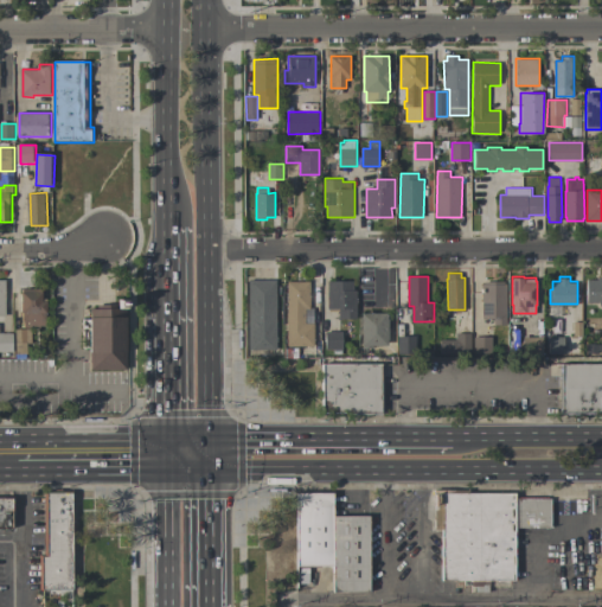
[(587,302),(587,279),(599,279),(599,276),(601,276),(601,304),(600,304),(600,301),(587,302)]
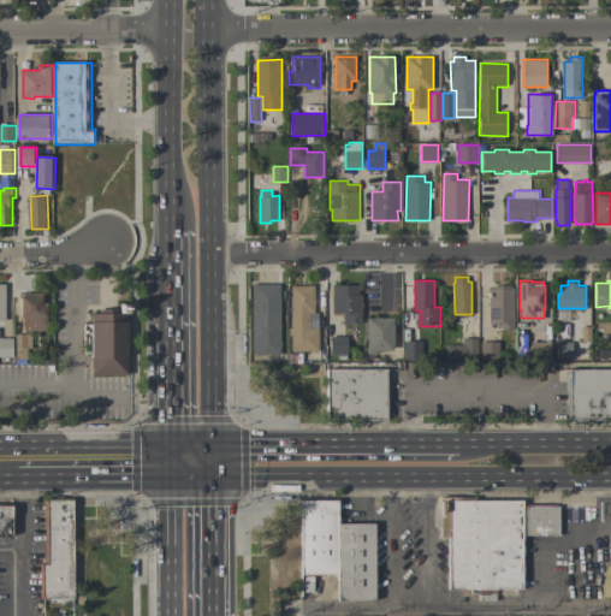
[(10,320),(0,320),(0,283),(9,283),(10,320)]
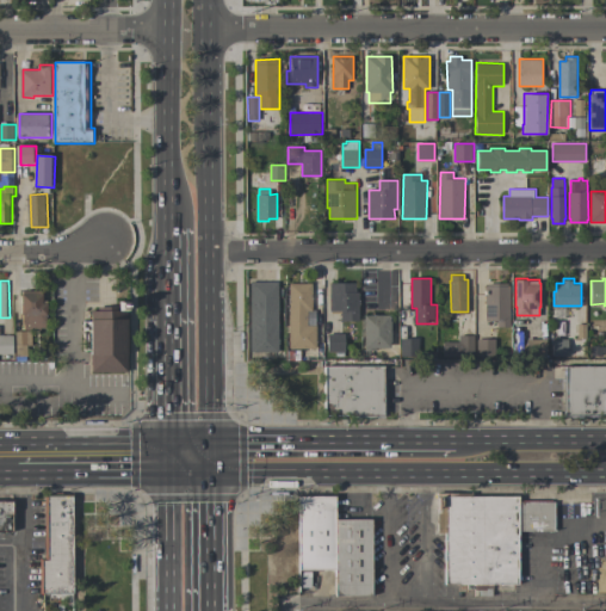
[(279,282),(279,352),(251,352),(252,282),(279,282)]
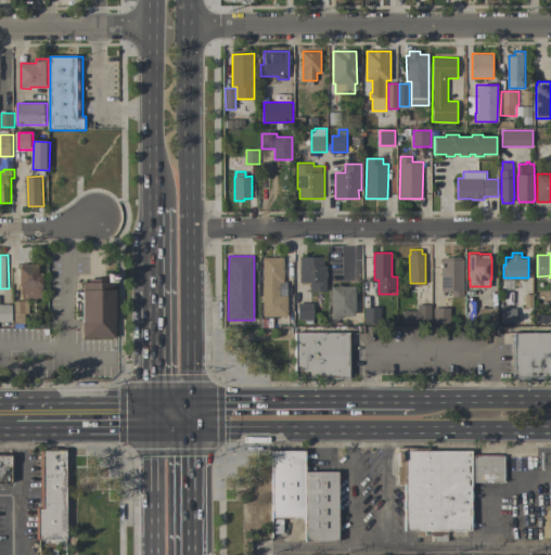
[(465,296),(453,296),(453,289),(443,289),(443,258),(445,258),(445,256),(463,256),(463,258),(465,258),(465,296)]
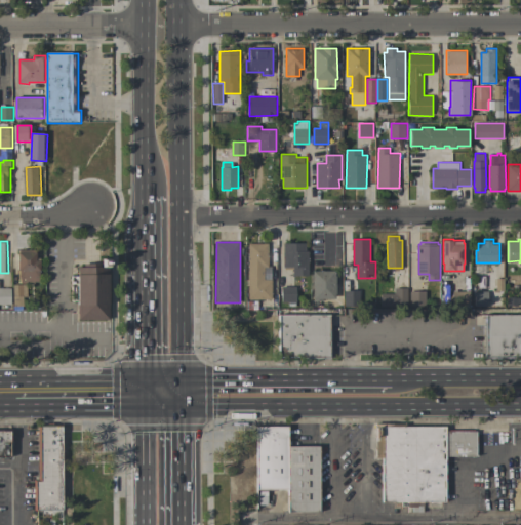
[(248,298),(249,243),(270,243),(270,267),(273,267),(273,298),(248,298)]
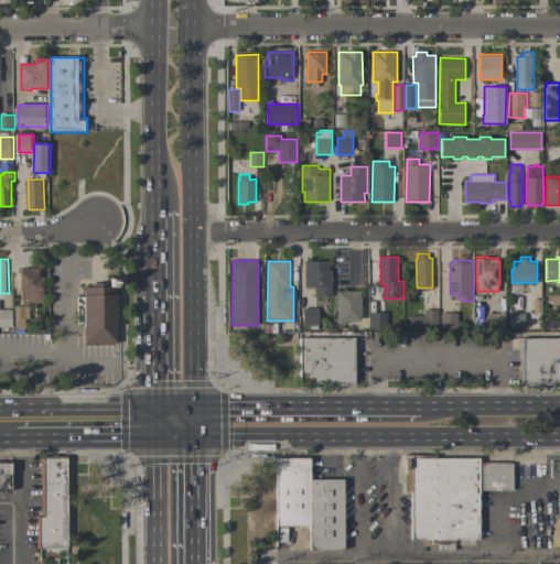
[(333,296),(316,296),(316,288),(307,288),(307,261),(330,261),(330,269),(333,269),(333,296)]
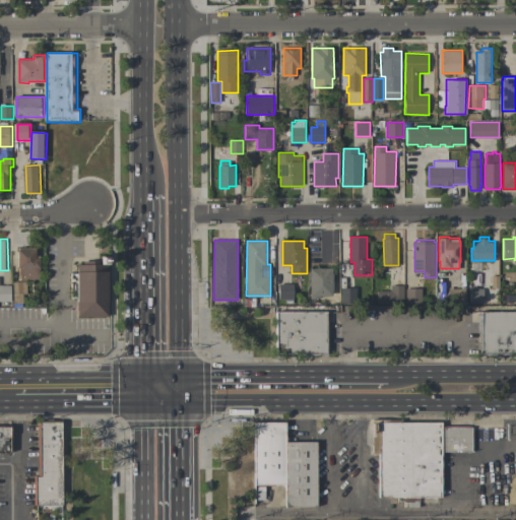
[(39,247),(40,258),(43,258),(43,279),(38,279),(38,280),(22,280),(22,274),(21,274),(21,247),(39,247)]
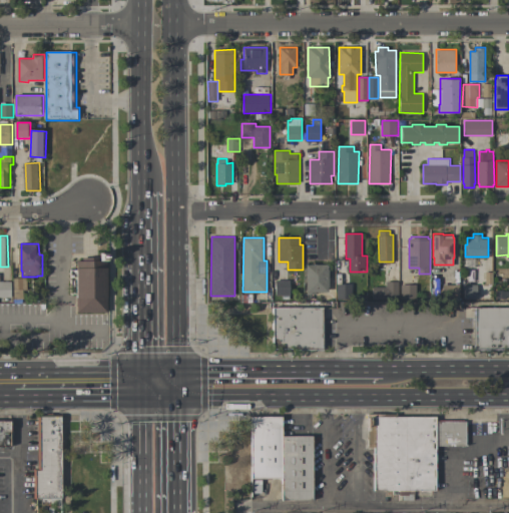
[(80,262),(81,314),(112,313),(111,253),(104,253),(104,262),(80,262)]
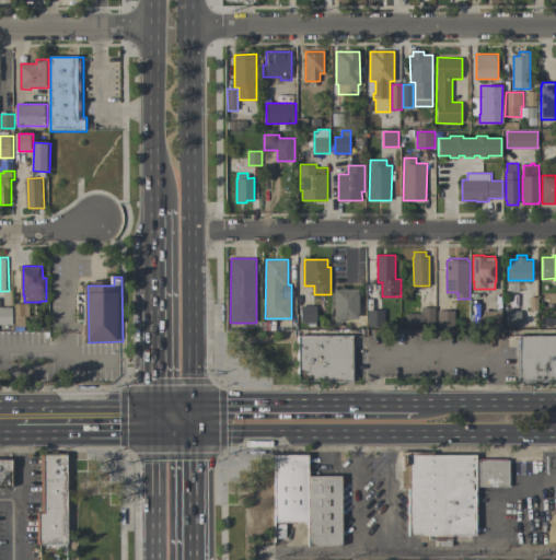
[(357,288),(357,293),(359,293),(359,313),(357,313),(357,318),(344,318),(344,321),(336,321),(336,318),(334,318),(334,288),(357,288)]
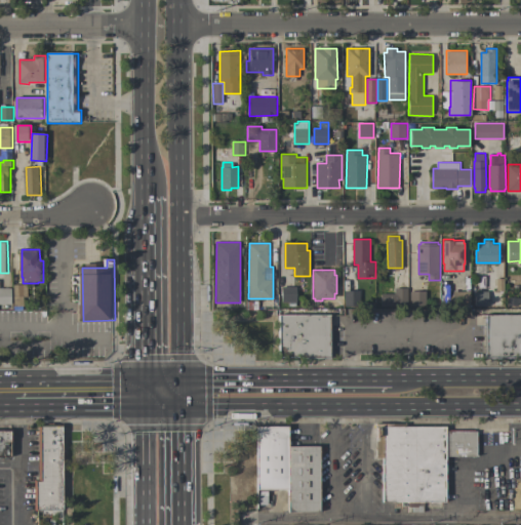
[(410,272),(409,306),(383,305),(383,292),(396,292),(396,272),(410,272)]
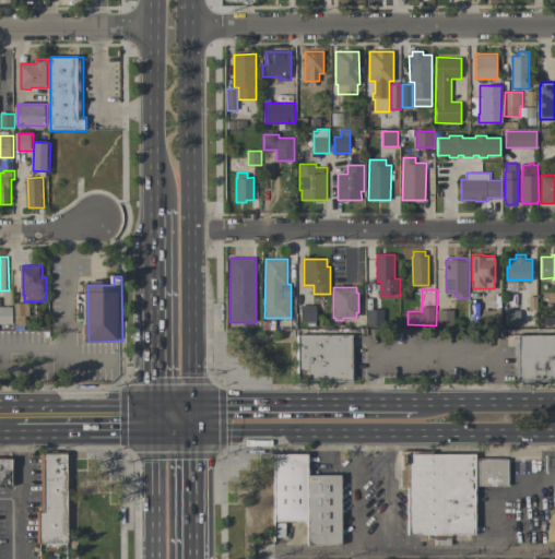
[(15,307),(14,323),(0,323),(0,298),(2,298),(2,307),(15,307)]
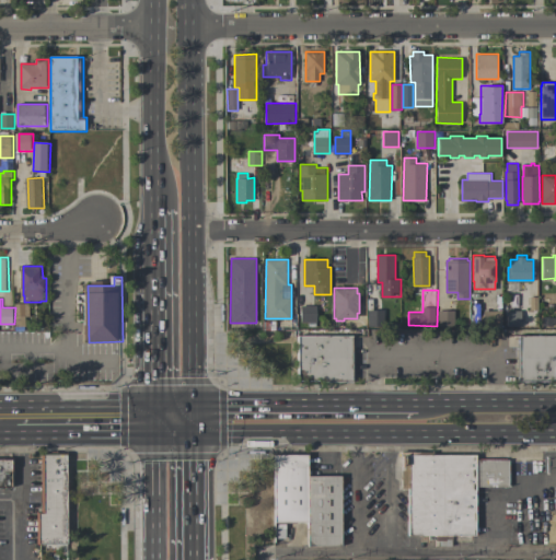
[(31,303),(31,313),(32,313),(32,316),(27,316),(27,326),(26,326),(26,330),(18,330),(16,303),(31,303)]
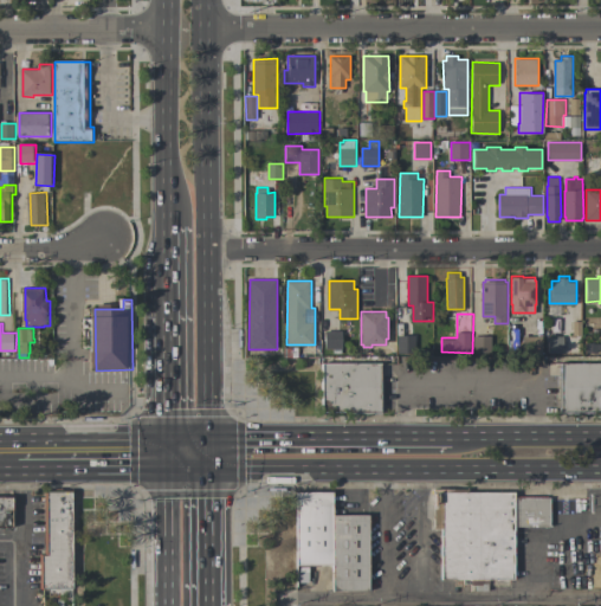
[(342,330),(342,348),(325,348),(325,330),(342,330)]
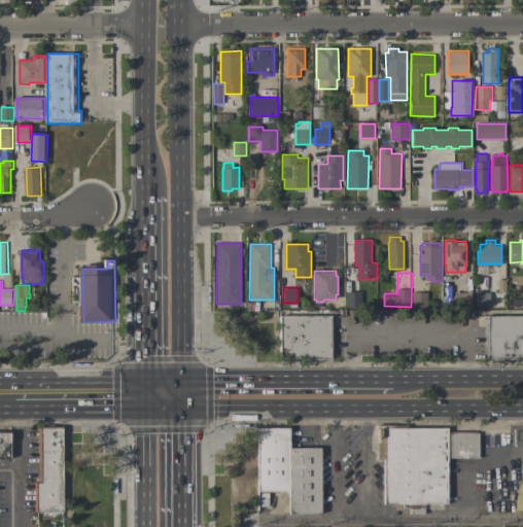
[(347,307),(346,290),(362,290),(362,307),(347,307)]
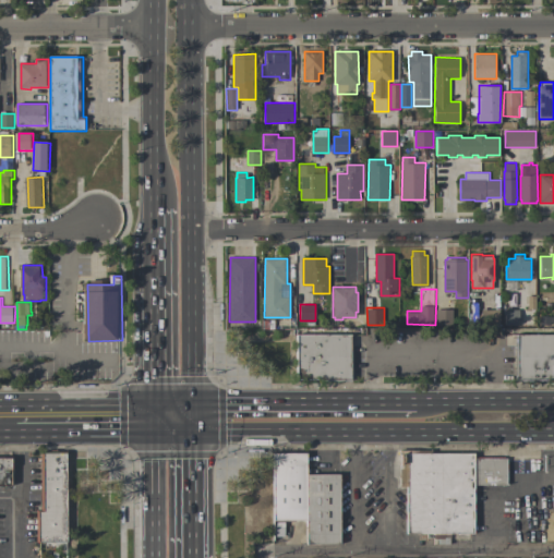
[(454,308),(454,324),(437,324),(438,308),(454,308)]
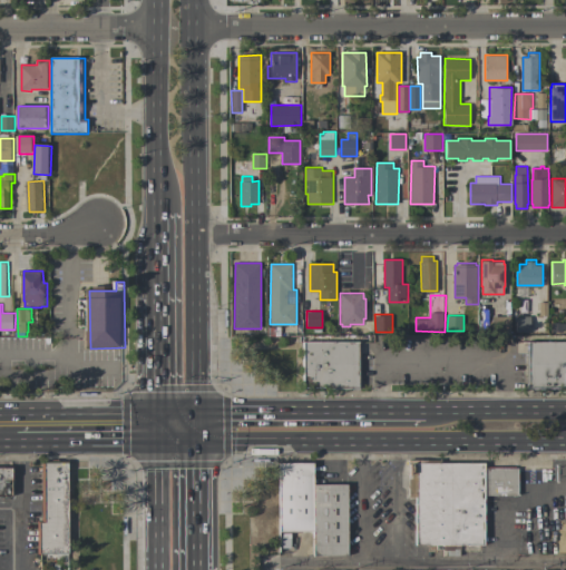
[(495,331),(495,315),(511,315),(511,332),(495,331)]
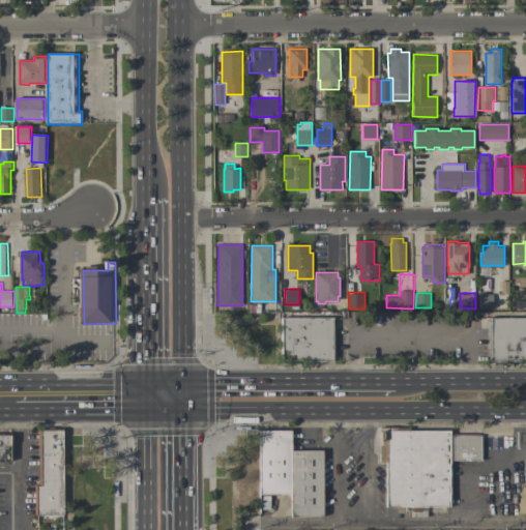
[(479,307),(479,293),(494,293),(494,298),(496,298),(496,303),(494,303),(494,307),(479,307)]
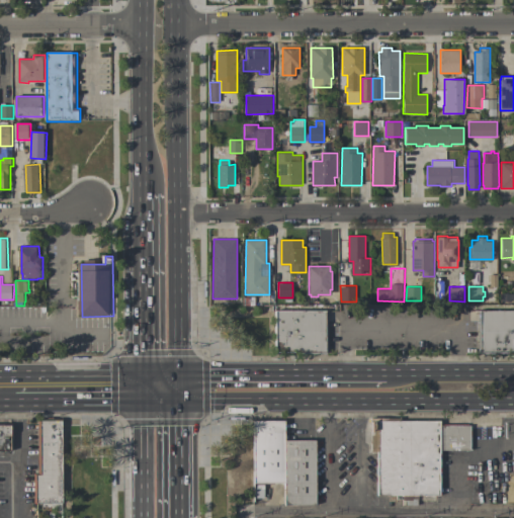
[(513,352),(481,353),(480,310),(513,310),(513,352)]
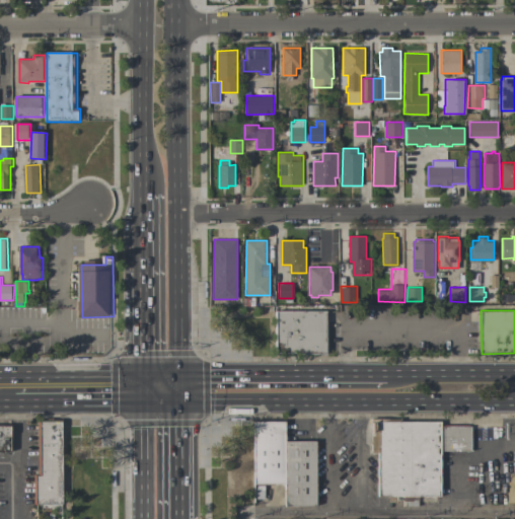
[(330,352),(278,352),(277,311),(329,311),(330,352)]
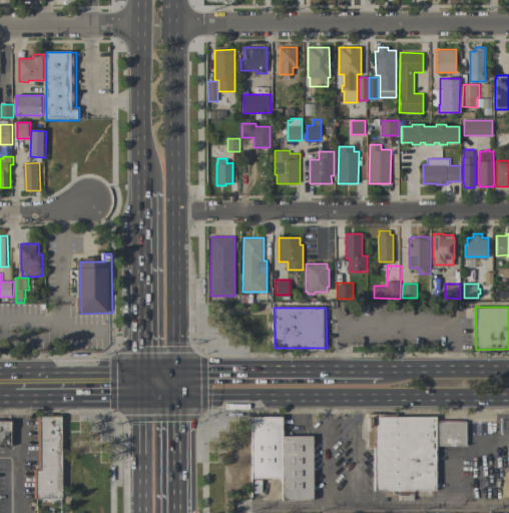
[(62,416),(63,500),(35,501),(35,470),(40,470),(39,417),(62,416)]
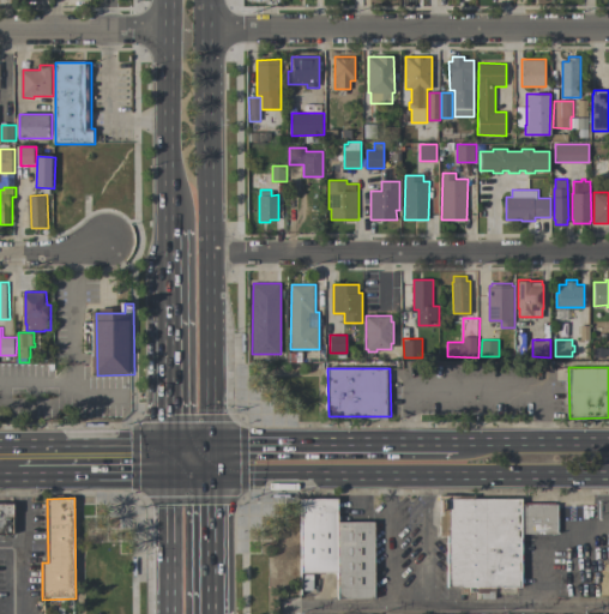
[(302,572),(302,498),(339,498),(339,522),(375,522),(377,599),(339,599),(339,572),(302,572)]
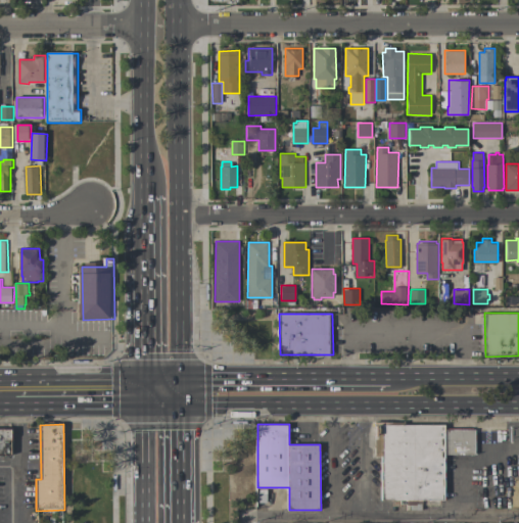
[(446,500),(383,500),(383,457),(377,457),(377,424),(446,424),(446,429),(477,429),(477,455),(446,455),(446,500)]
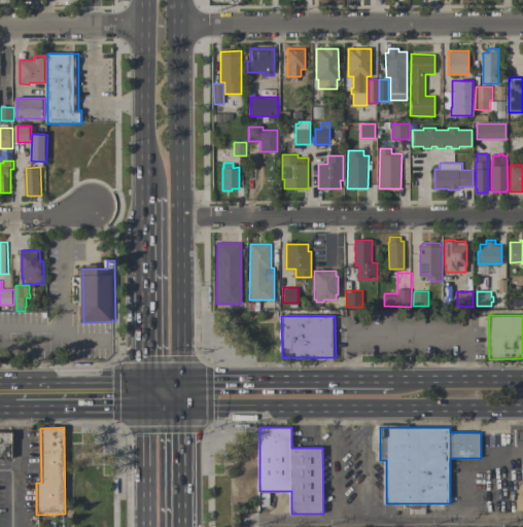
[(0,458),(0,432),(13,432),(13,458),(0,458)]
